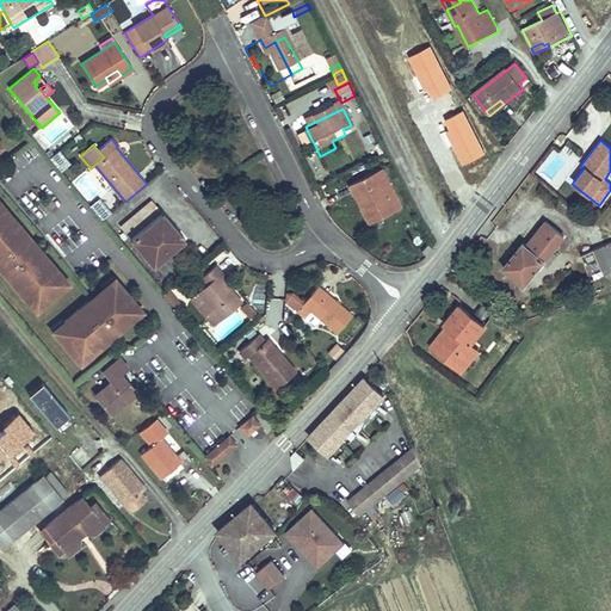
[(60,148),(49,156),(60,170),(71,162),(60,148)]
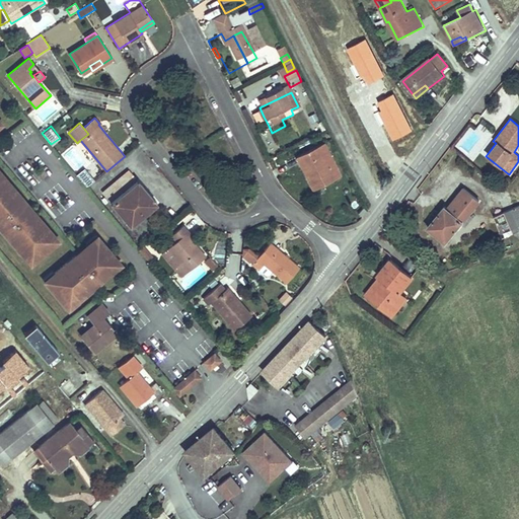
[(296,157),(300,165),(302,164),(306,173),(304,174),(312,190),(335,178),(328,165),(330,164),(324,153),(328,151),(324,142),(296,157)]
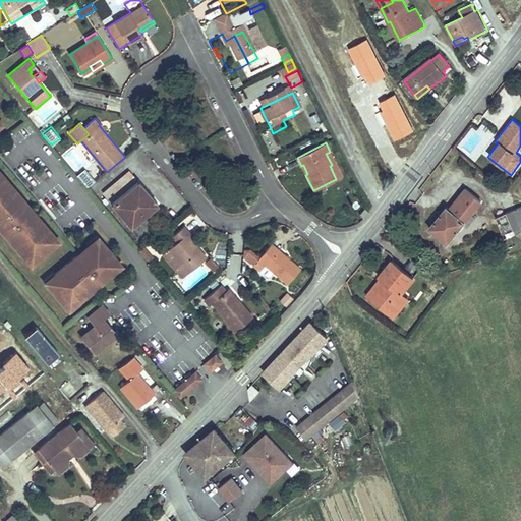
[(330,166),(336,179),(343,176),(330,152),(326,154),(332,165),(330,166)]
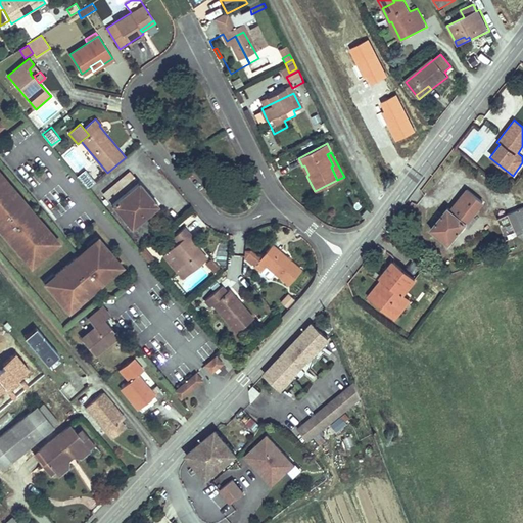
[(87,169),(78,175),(86,187),(95,182),(87,169)]
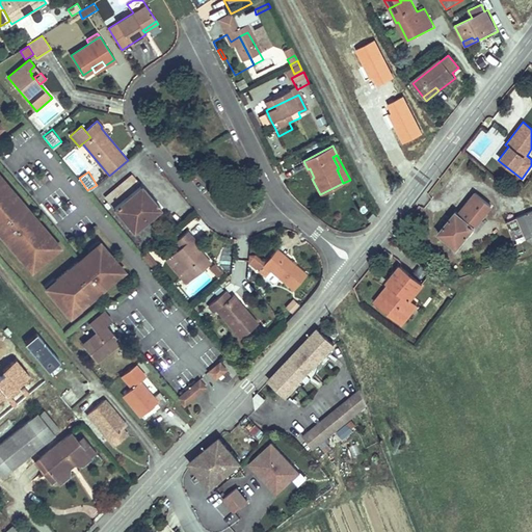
[(0,234),(10,246),(14,244),(21,254),(24,251),(33,264),(57,243),(47,231),(44,234),(35,224),(38,221),(33,215),(30,218),(26,213),(29,210),(19,197),(16,201),(8,191),(11,189),(0,175),(0,234)]
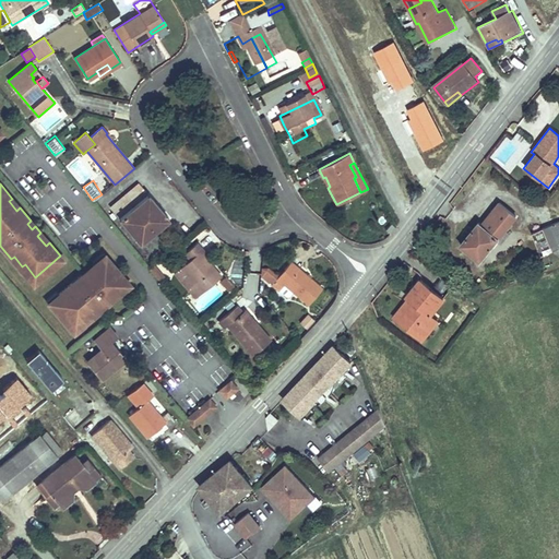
[(138,183),(125,194),(134,205),(131,207),(122,197),(110,207),(119,217),(118,218),(139,244),(168,218),(147,193),(146,194),(138,183)]
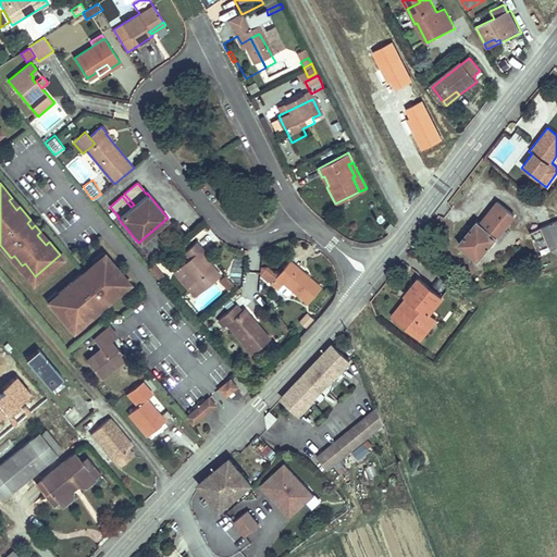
[(12,198),(9,200),(16,210),(20,207),(21,207),(12,197),(12,198)]
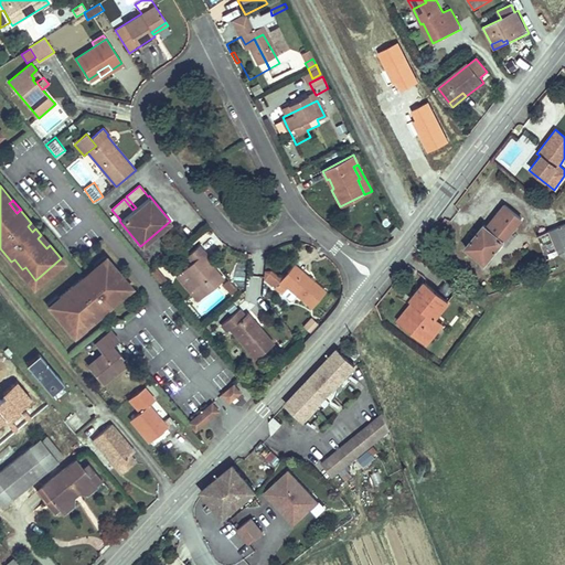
[(522,219),(504,204),(487,226),(484,224),(466,247),(473,254),(476,251),(488,260),(522,219)]
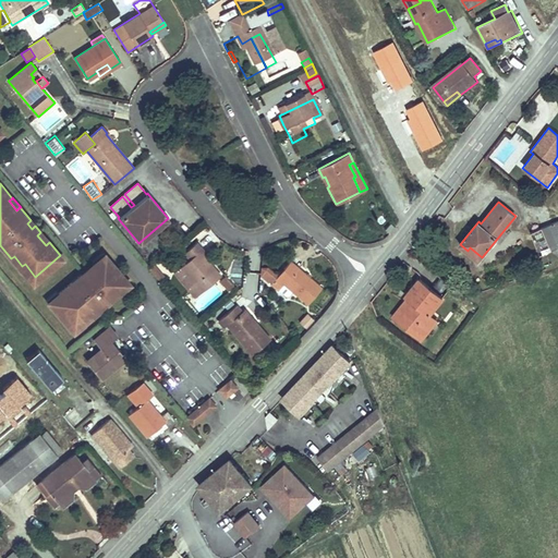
[(557,220),(537,229),(547,252),(554,249),(557,252),(557,220)]
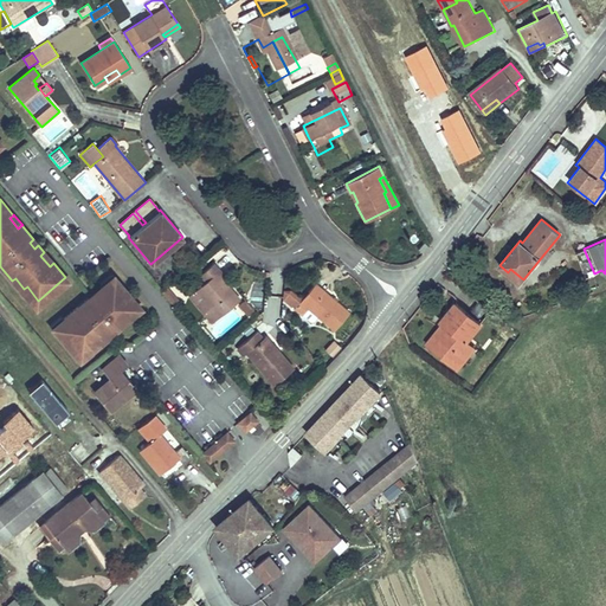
[(419,250),(423,253),(429,245),(425,243),(419,250)]
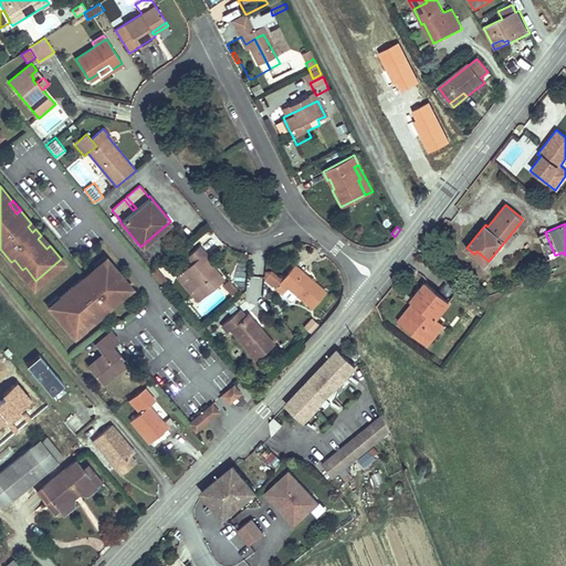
[(538,236),(548,258),(555,255),(545,232),(538,236)]
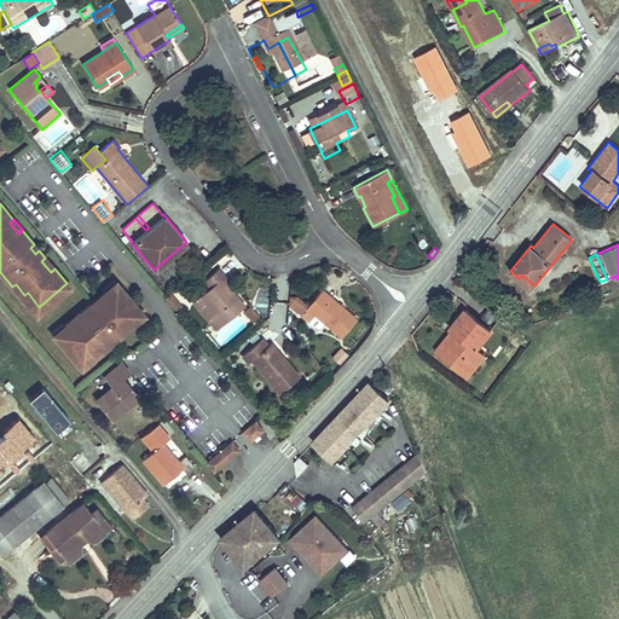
[(55,268),(46,258),(45,258),(41,261),(51,272),(55,268)]
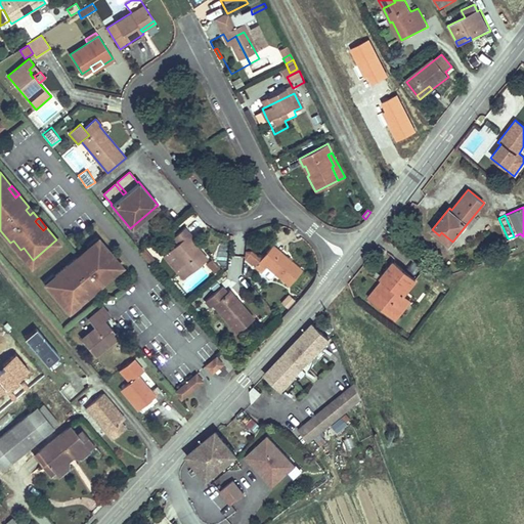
[(190,273),(207,259),(191,242),(187,236),(190,234),(184,227),(173,237),(178,244),(164,256),(173,267),(180,261),(190,273)]
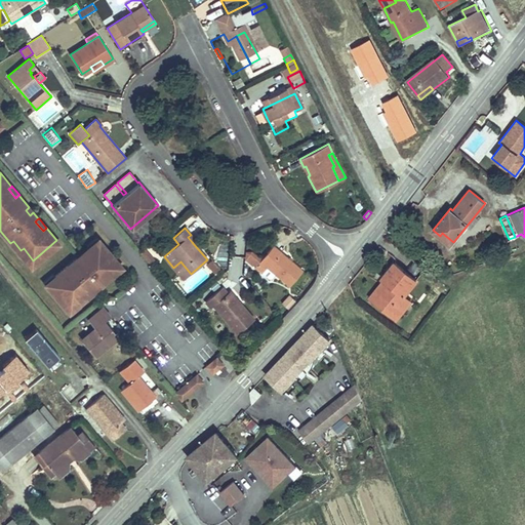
[(453,242),(442,233),(440,236),(451,245),(453,242)]
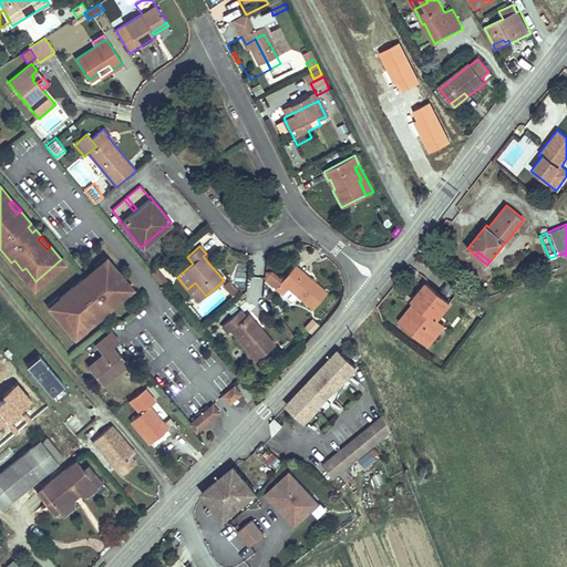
[(104,255),(93,264),(95,266),(96,268),(107,258),(104,255)]
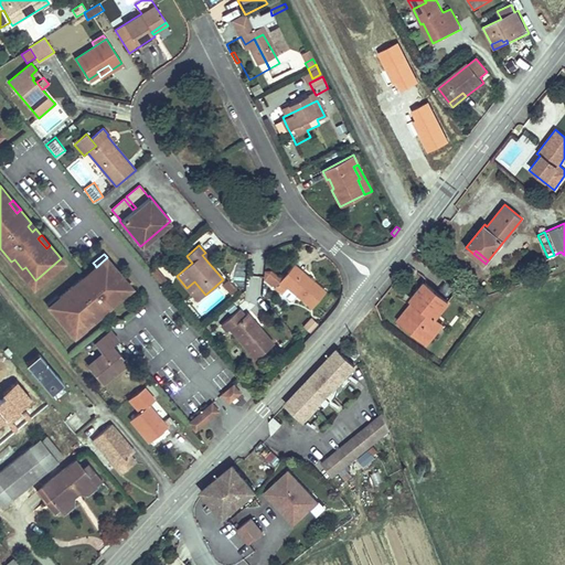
[(130,286),(107,257),(96,267),(95,265),(88,272),(92,275),(85,280),(85,279),(75,288),(72,285),(59,296),(60,298),(49,307),(73,334),(84,326),(85,327),(92,320),(91,318),(98,311),(100,313),(121,296),(119,295),(130,286)]
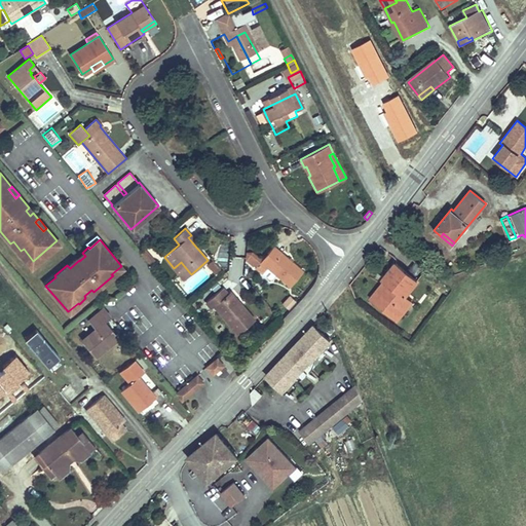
[(13,241),(10,243),(19,253),(20,252),(21,251),(13,241)]
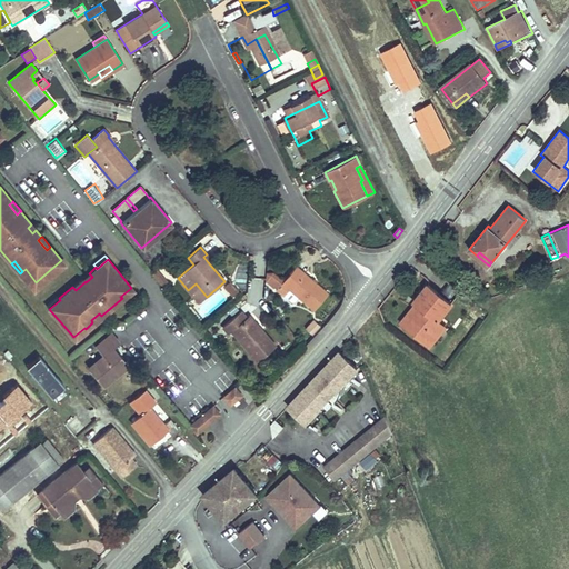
[(283,281),(281,282),(289,289),(298,297),(313,309),(328,292),(296,266),(283,281)]
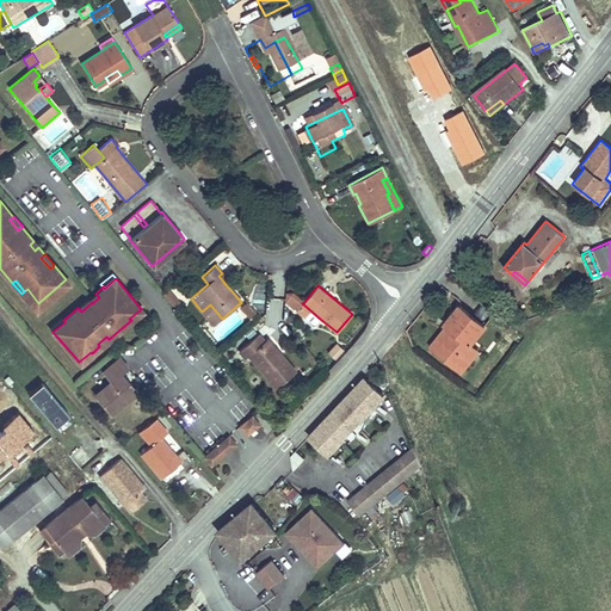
[(35,307),(38,303),(28,289),(24,291),(23,292),(35,307)]
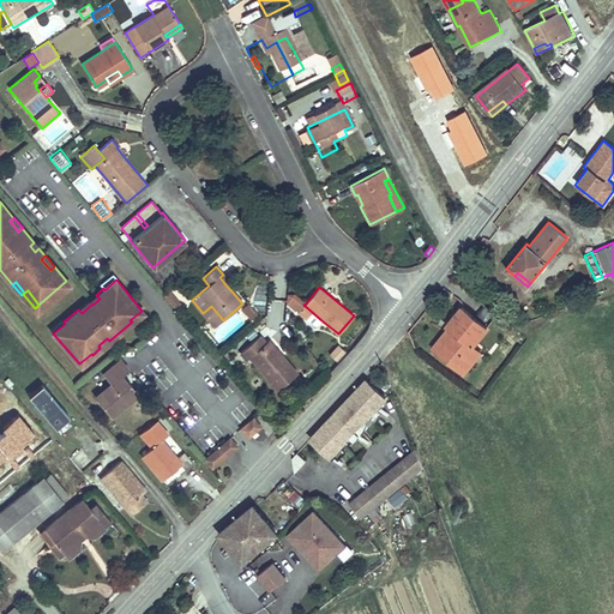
[(286,304),(298,313),(304,305),(306,304),(294,294),(287,294),(286,304)]
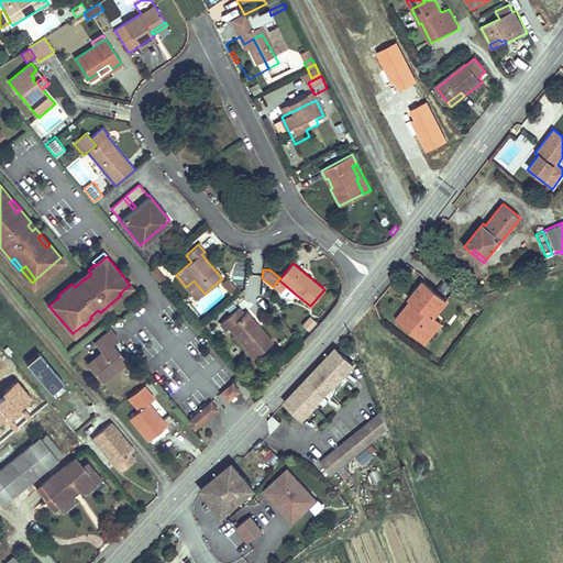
[(88,271),(81,275),(85,278),(85,279),(91,274),(88,271)]
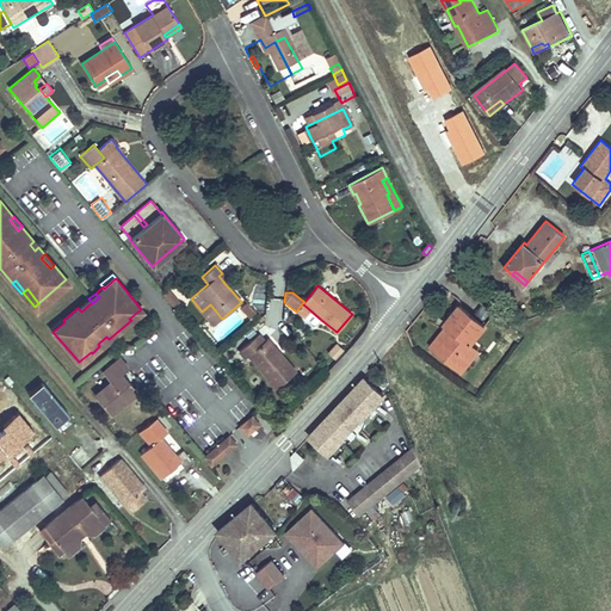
[(78,308),(81,312),(92,302),(88,298),(78,308)]
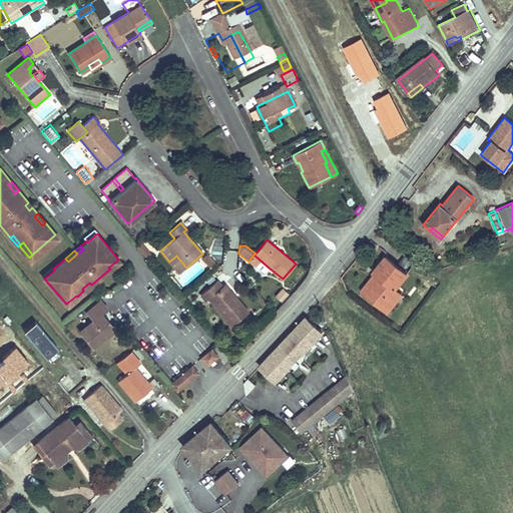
[(206,253),(201,258),(209,267),(214,263),(206,253)]
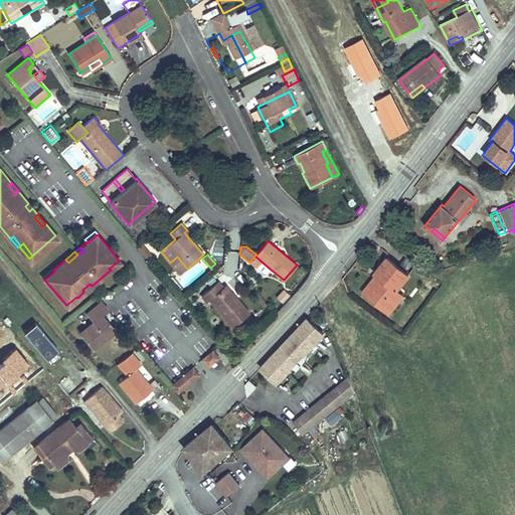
[(262,262),(254,255),(249,263),(255,268),(256,267),(262,262)]
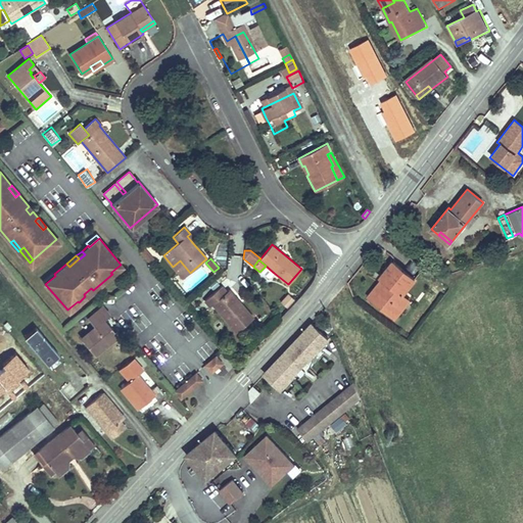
[(183,278),(190,273),(180,260),(173,267),(183,278)]
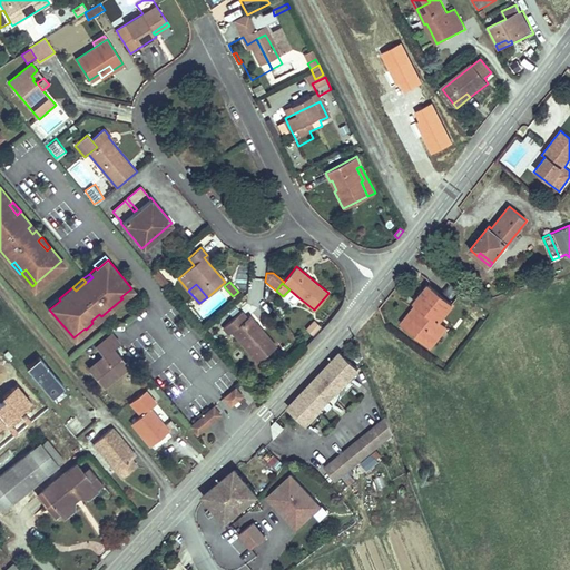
[(452,304),(429,285),(415,302),(418,304),(422,308),(408,327),(425,342),(441,323),(439,321),(452,304)]
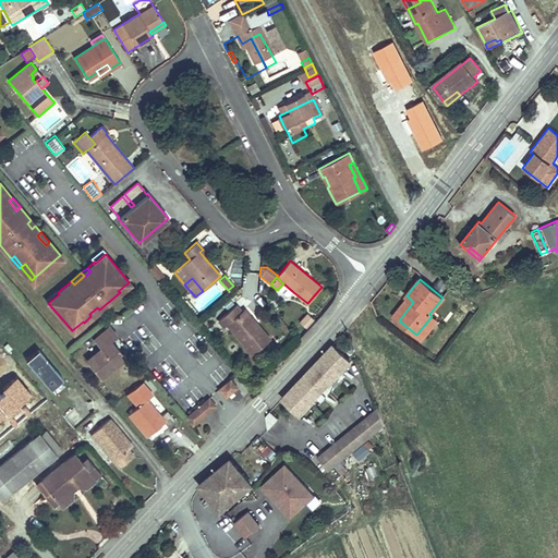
[(129,282),(118,291),(120,292),(121,295),(132,286),(129,282)]
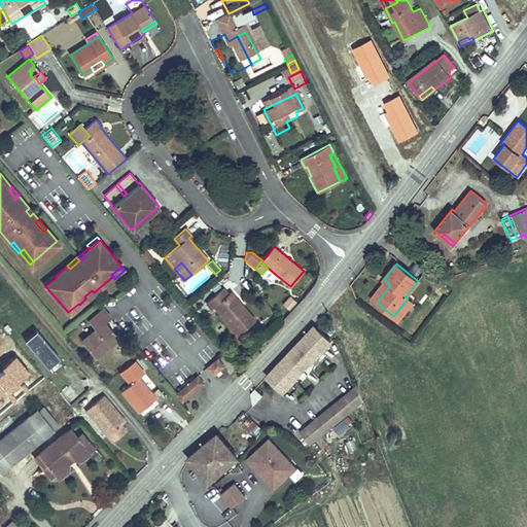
[(276,275),(268,268),(262,273),(270,279),(273,279),(276,275)]
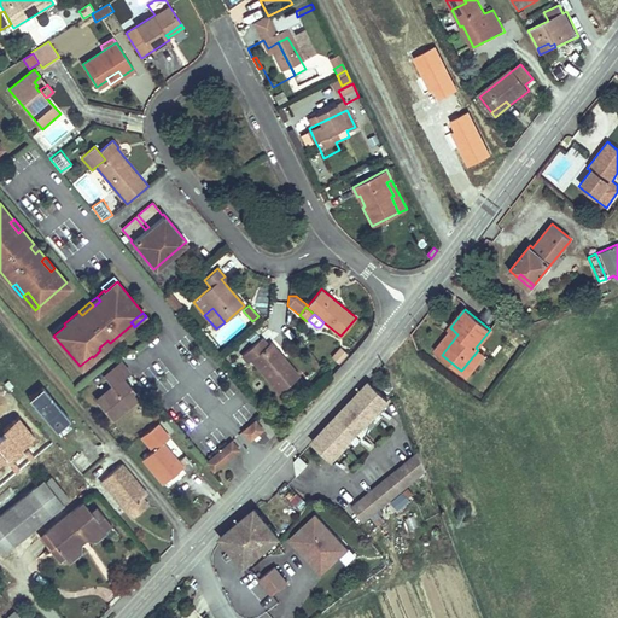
[(62,321),(50,331),(53,336),(65,326),(64,324),(62,321)]
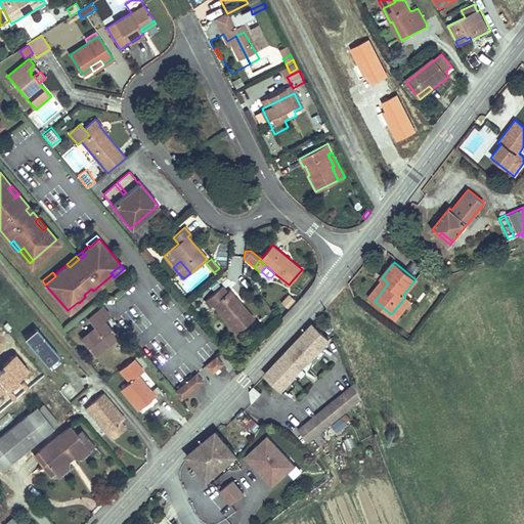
[(388,284),(384,279),(369,297),(375,301),(388,284)]
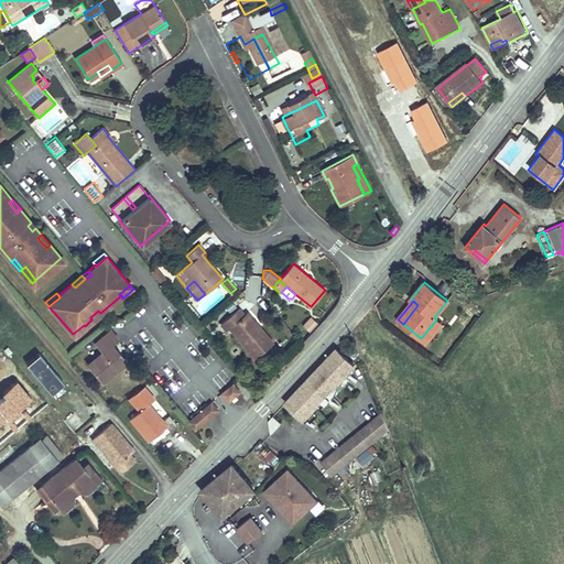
[(260,327),(257,331),(242,315),(237,308),(220,323),(226,329),(229,327),(255,358),(272,343),(260,327)]
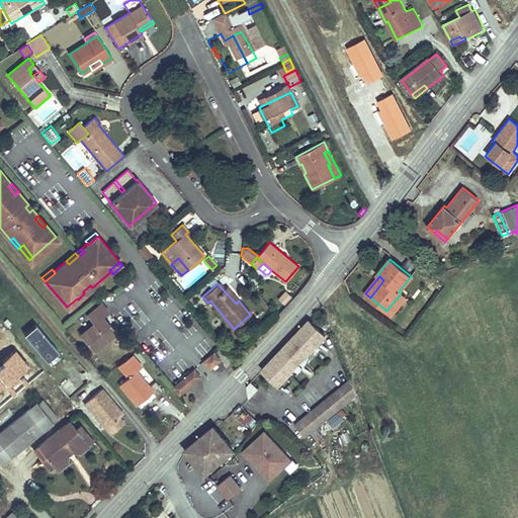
[(90,285),(83,291),(84,293),(85,295),(93,288),(92,287),(90,285)]
